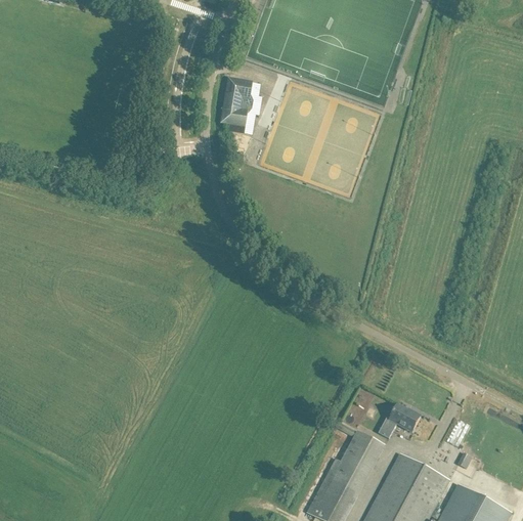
[(252,99),(250,93),(252,80),(227,76),(219,121),(228,123),(226,130),(243,133),(247,112),(251,107),(252,99)]
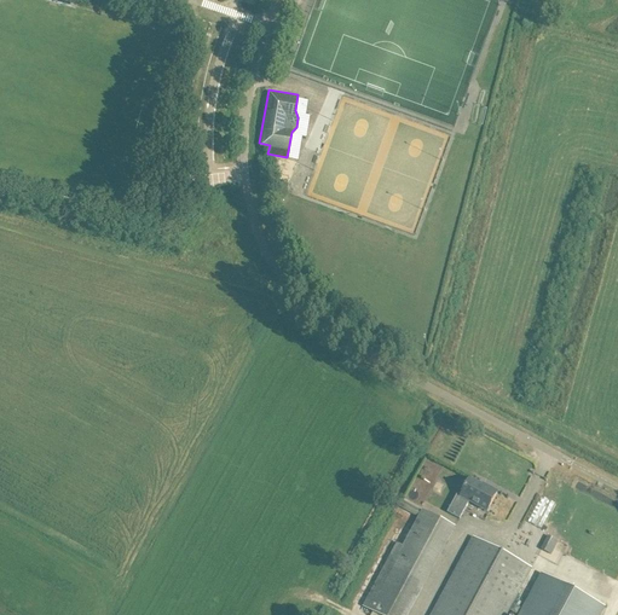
[(497,488),(486,483),(486,485),(469,475),(460,494),(455,492),(446,509),(458,515),(468,498),(486,508),(497,488)]
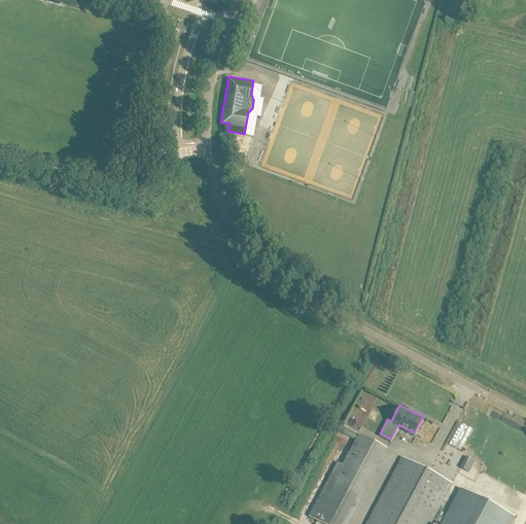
[(338,460),(308,515),(325,523),(343,523),(379,457),(380,458),(387,447),(359,431),(358,432),(342,423),(340,423),(337,428),(338,428),(339,429),(356,439),(343,463),(338,460)]
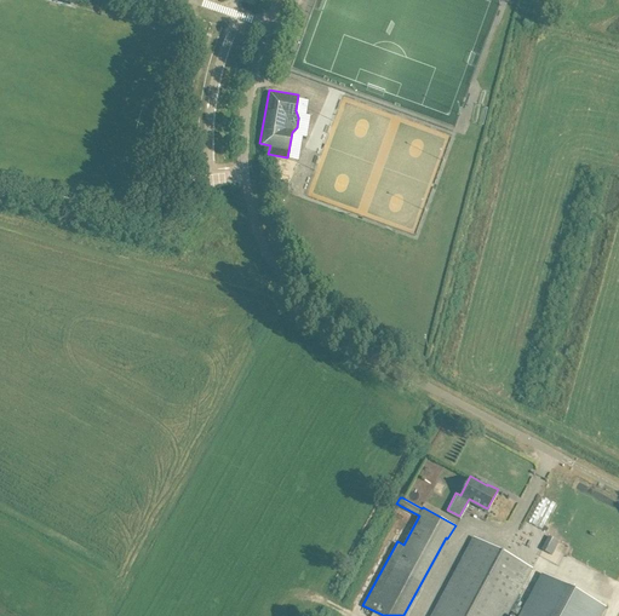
[(474,535),(429,615),(504,615),(532,565),(474,535)]
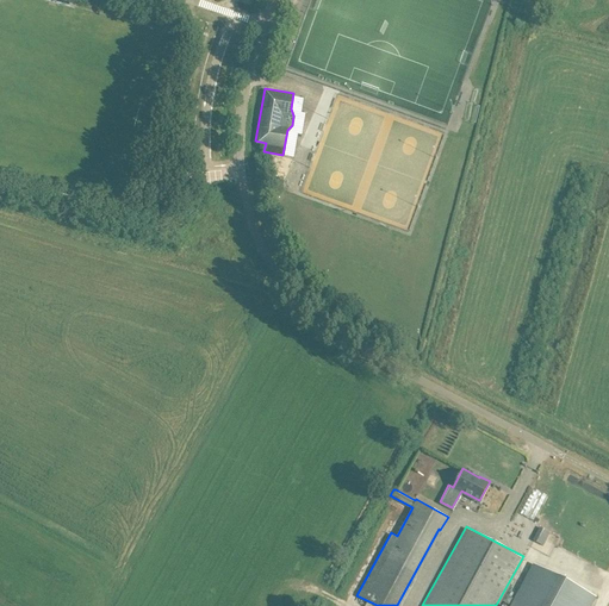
[(542,543),(550,531),(540,526),(533,538),(542,543)]
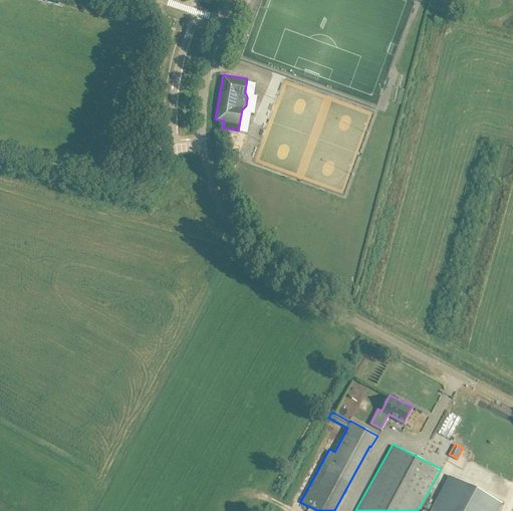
[(459,455),(466,458),(470,450),(463,447),(459,455)]
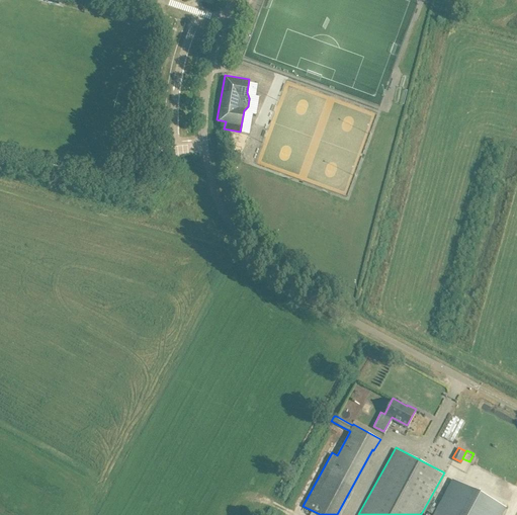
[(453,478),(433,514),(499,514),(505,505),(494,499),(453,478)]
